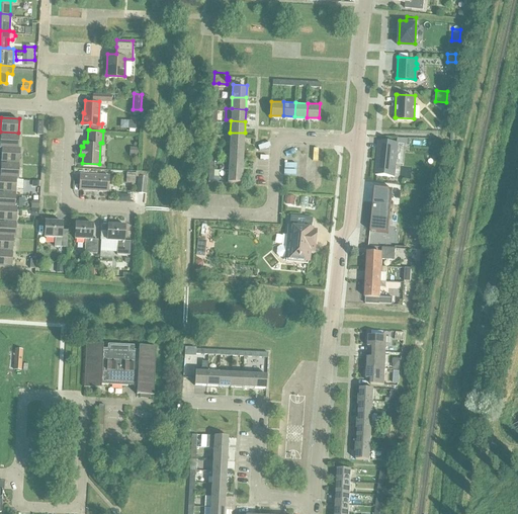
[(0,146),(2,147),(1,161),(19,162),(20,147),(17,147),(18,133),(0,132),(0,140),(0,146)]
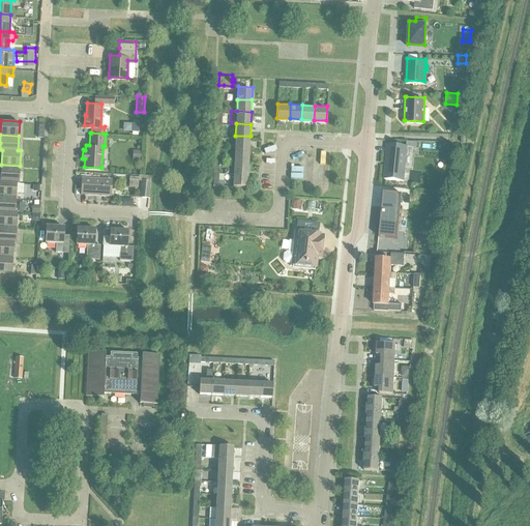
[(235,136),(235,147),(249,148),(251,136),(235,136)]
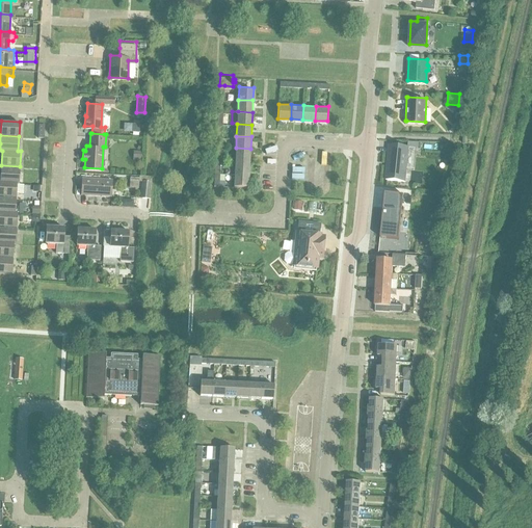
[(386,177),(404,179),(408,143),(407,143),(390,141),(386,177)]
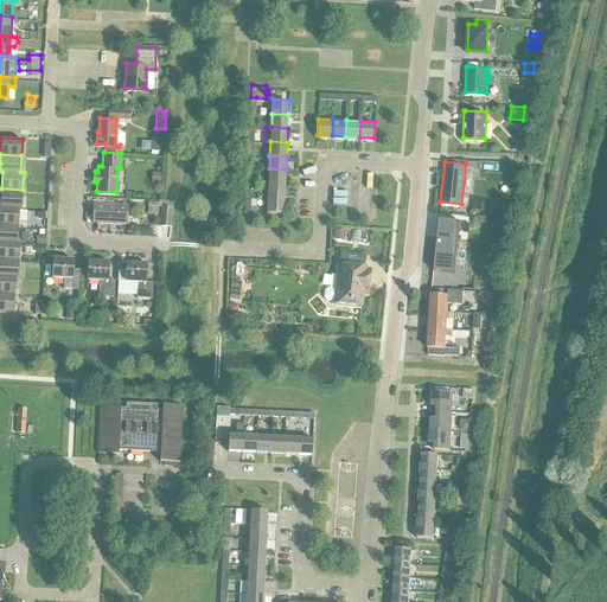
[(269,168),(268,183),(285,183),(286,170),(269,168)]
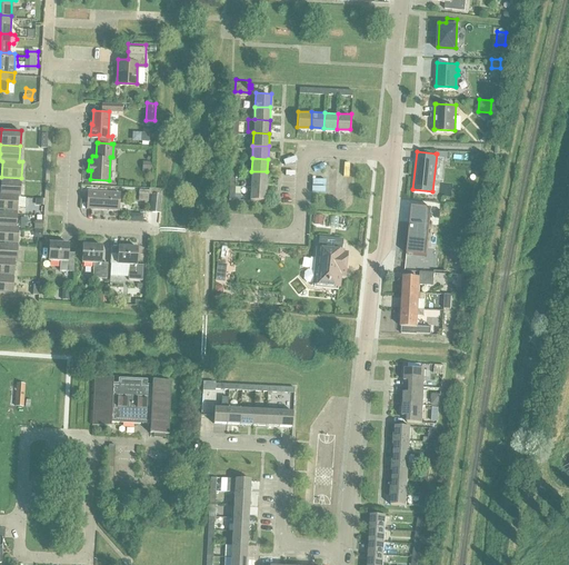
[(251,171),(250,185),(267,186),(267,171),(251,171)]
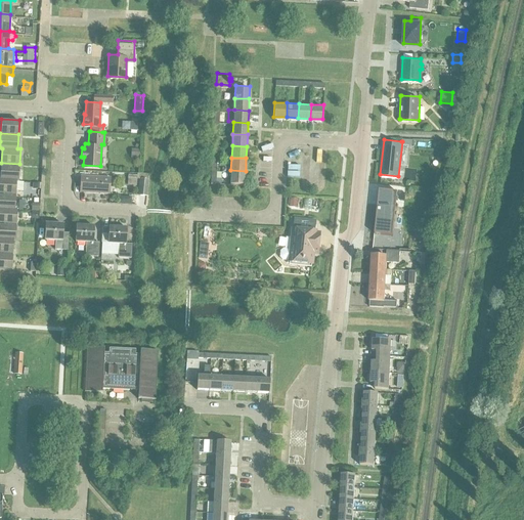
[(0,176),(0,191),(15,193),(16,178),(18,179),(19,164),(1,163),(0,177),(0,176)]
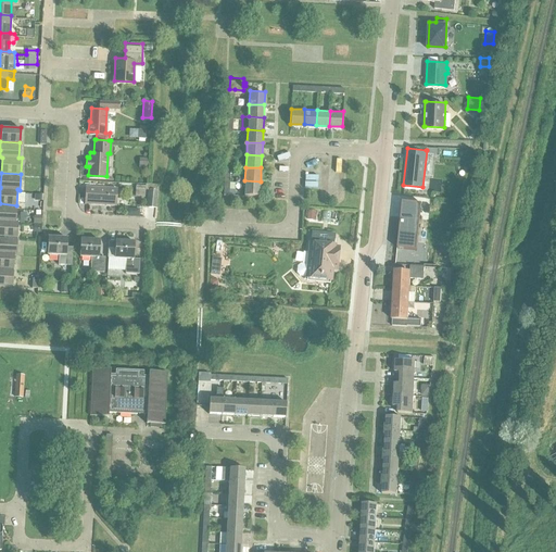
[(147,203),(156,204),(158,187),(159,180),(150,180),(147,203)]
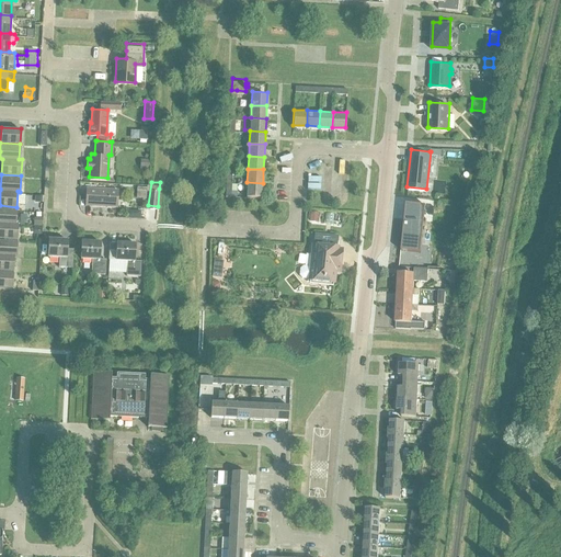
[(263,183),(247,182),(247,194),(262,195),(263,183)]
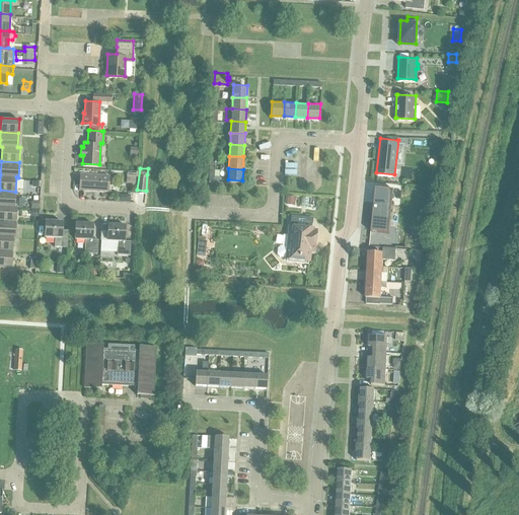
[(127,180),(135,180),(136,174),(136,170),(127,169),(127,174),(127,180)]
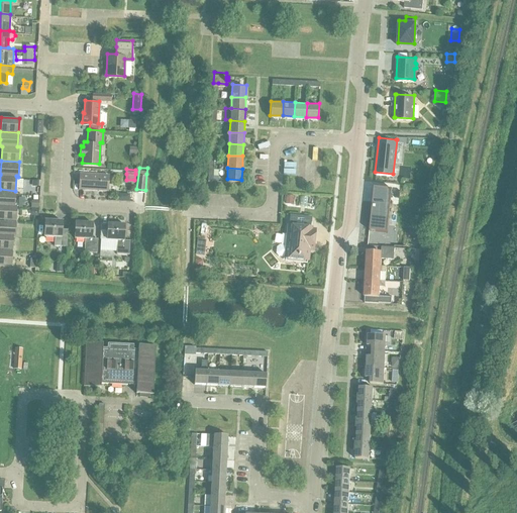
[(79,186),(108,188),(109,172),(79,170),(79,186)]
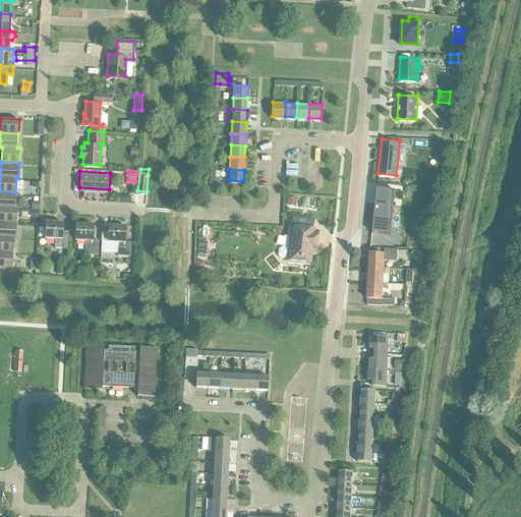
[(375,199),(372,229),(390,231),(395,187),(381,186),(379,200),(375,199)]
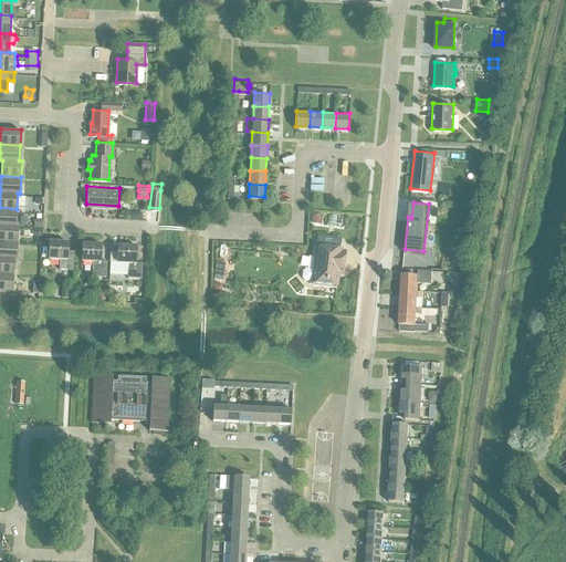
[(0,237),(18,239),(19,225),(16,224),(17,209),(0,207),(0,237)]
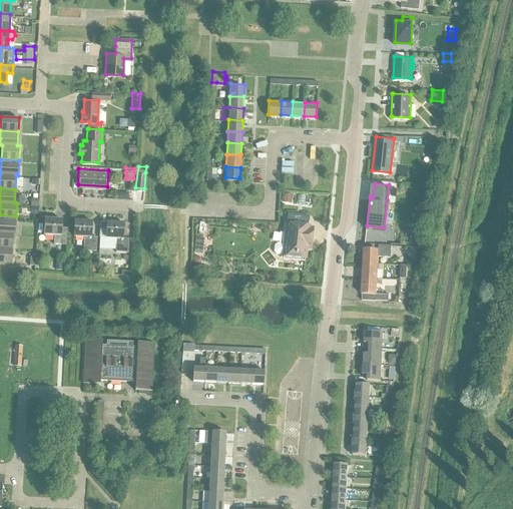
[(284,190),(283,198),(291,199),(292,191),(284,190)]
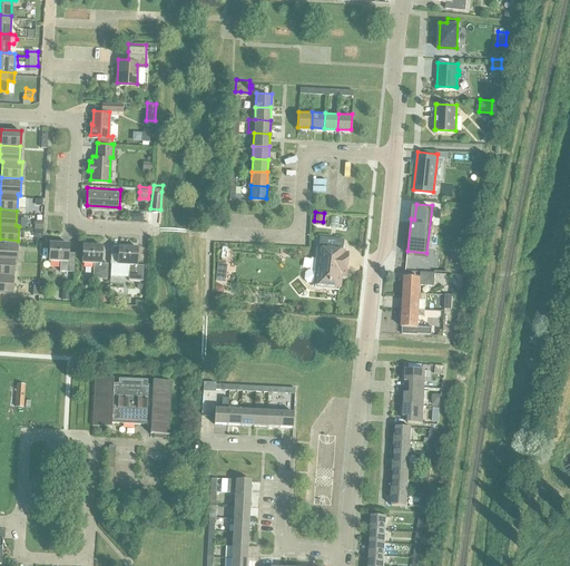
[(322,231),(322,238),(345,241),(345,233),(322,231)]
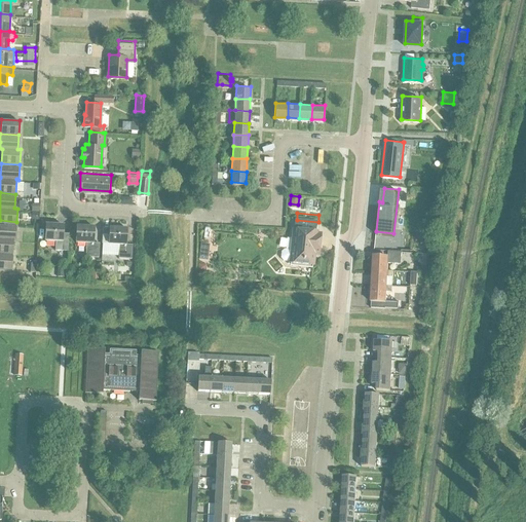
[(0,252),(12,253),(13,238),(15,238),(16,222),(0,220),(0,252)]
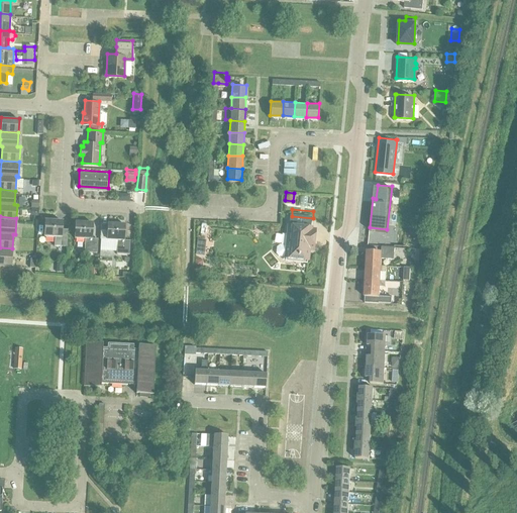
[(54,242),(68,243),(69,226),(62,226),(63,218),(45,217),(44,233),(55,234),(54,242)]
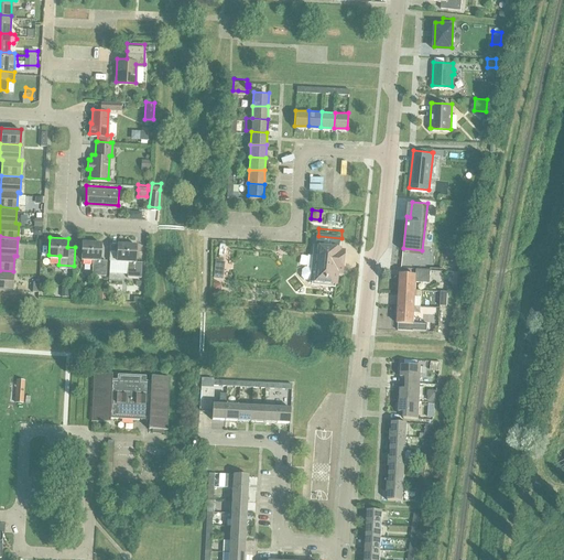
[(93,272),(106,272),(107,258),(100,257),(100,240),(83,239),(82,257),(93,257),(93,272)]
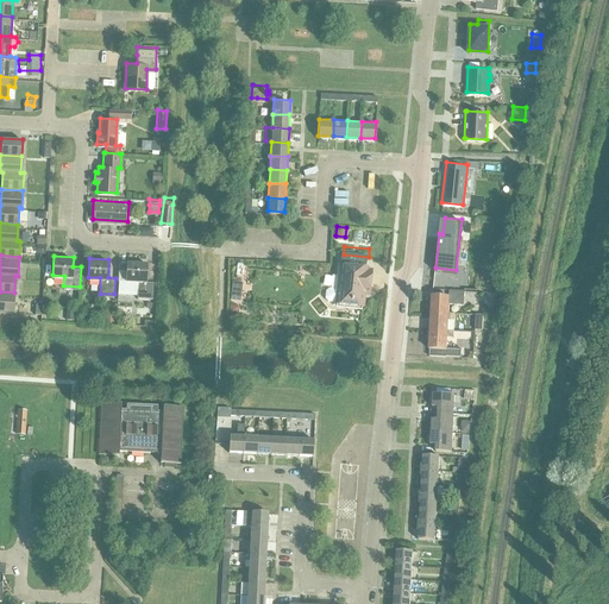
[(119,277),(126,277),(126,278),(138,280),(138,295),(152,296),(154,278),(146,278),(148,260),(126,259),(126,260),(119,260),(119,277)]
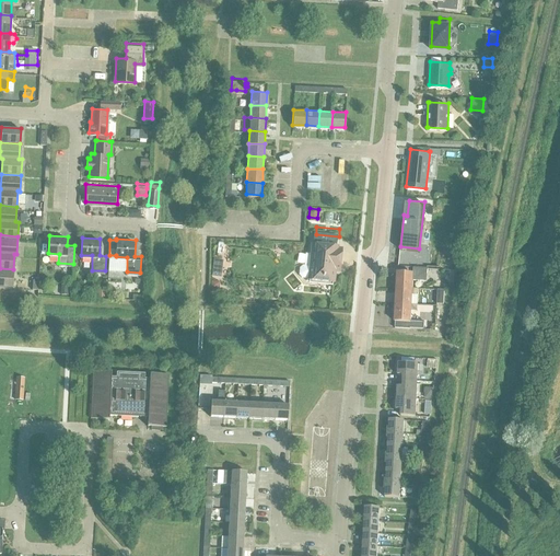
[(308,277),(333,279),(335,261),(340,261),(341,245),(336,245),(337,243),(313,241),(311,263),(303,262),(300,265),(299,270),(301,274),(310,275),(308,277)]
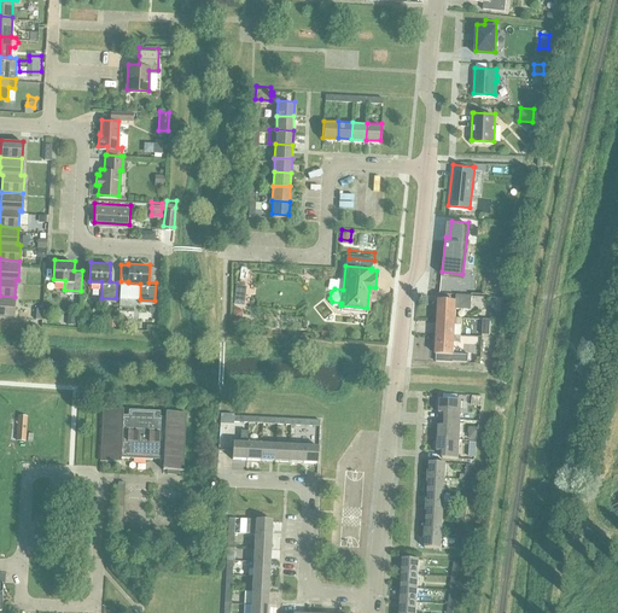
[(248,299),(249,278),(238,278),(237,298),(248,299)]
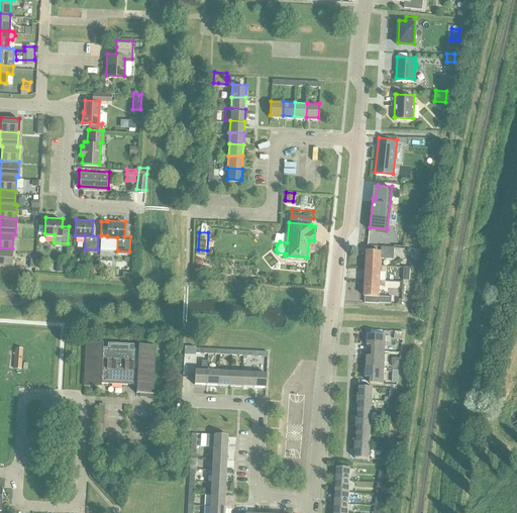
[(367,248),(366,264),(381,265),(381,263),(381,255),(394,255),(395,244),(382,243),(381,249),(367,248)]
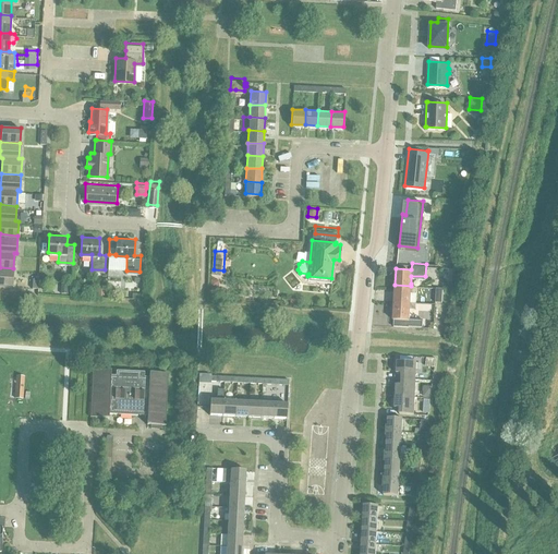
[(13,268),(0,267),(0,284),(12,285),(13,268)]
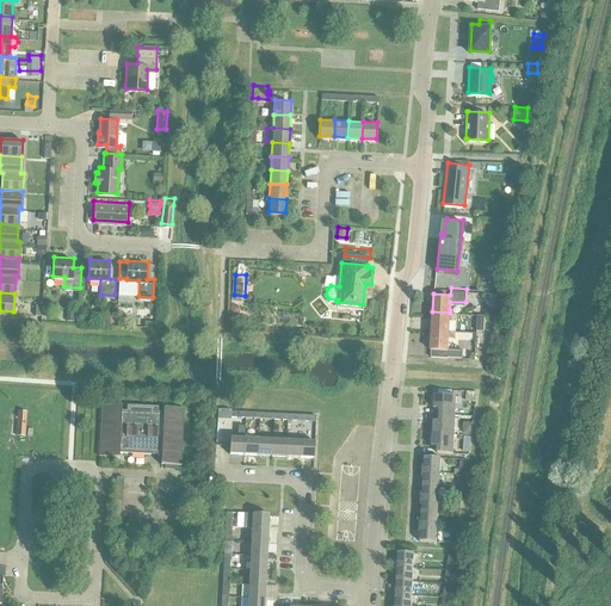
[(432,311),(431,329),(449,331),(449,328),(450,317),(456,317),(456,310),(450,310),(450,313),(432,311)]
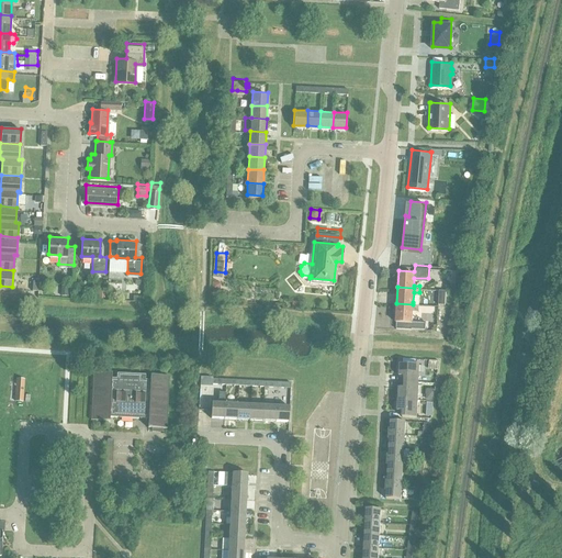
[(413,304),(396,303),(395,319),(396,319),(396,326),(411,326),(412,326),(425,326),(426,320),(412,320),(413,309),(418,309),(419,302),(413,302),(413,304)]
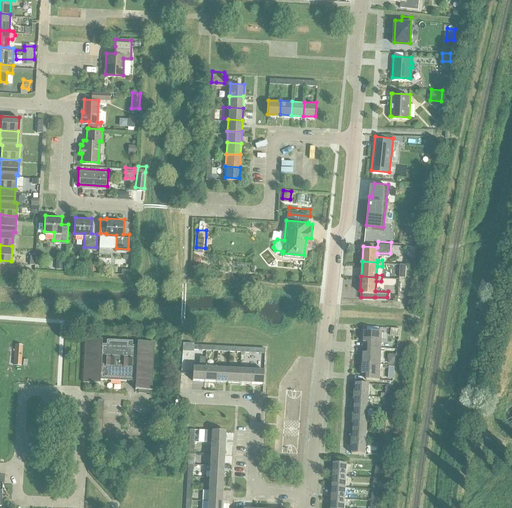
[(368,340),(368,345),(381,345),(382,329),(378,329),(364,328),(364,339),(368,340)]
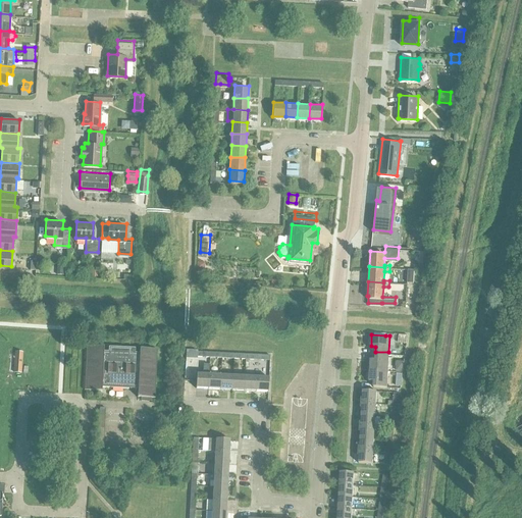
[(138,394),(155,395),(157,347),(140,346),(140,351),(135,350),(135,346),(108,344),(108,349),(103,349),(104,344),(87,343),(84,387),(101,389),(101,384),(138,386),(138,394)]
